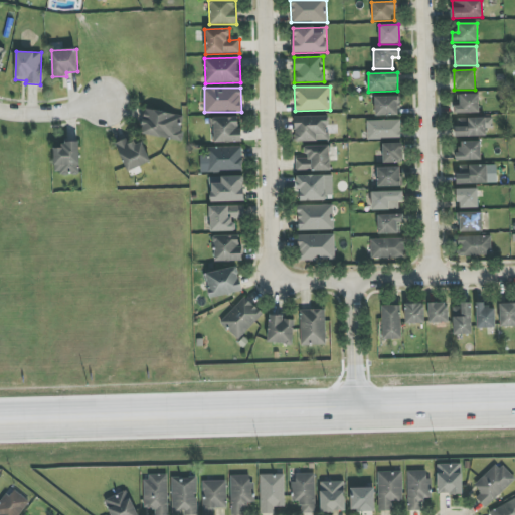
[(479,113),(479,94),(455,95),(456,114),(479,113)]
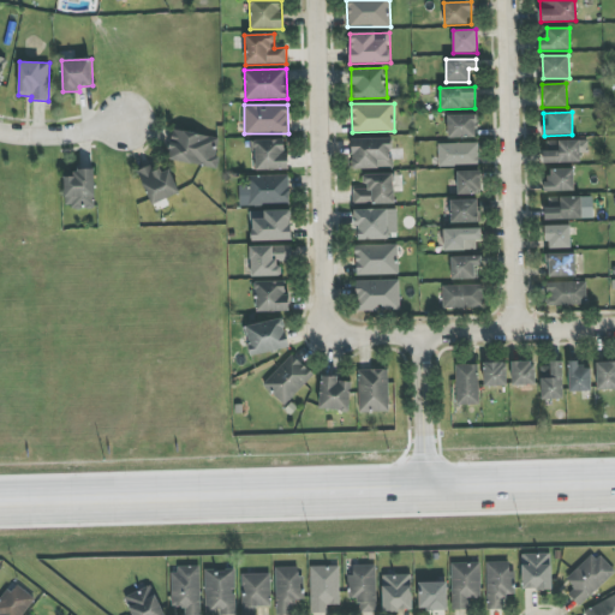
[(477,114),(448,115),(448,138),(477,137),(477,114)]
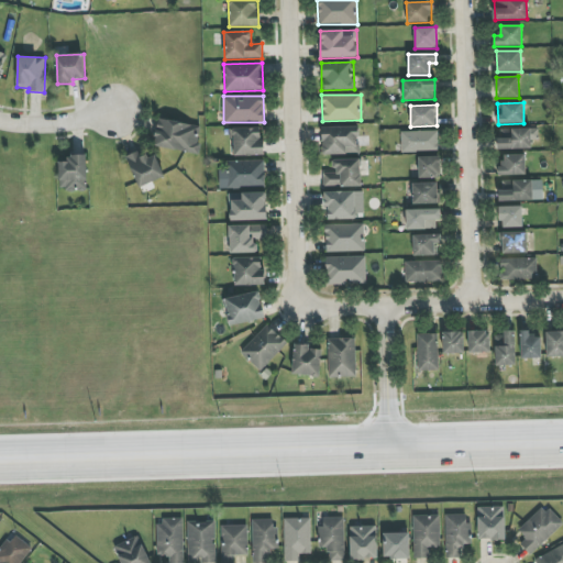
[(202,125),(157,119),(153,146),(198,154),(202,125)]
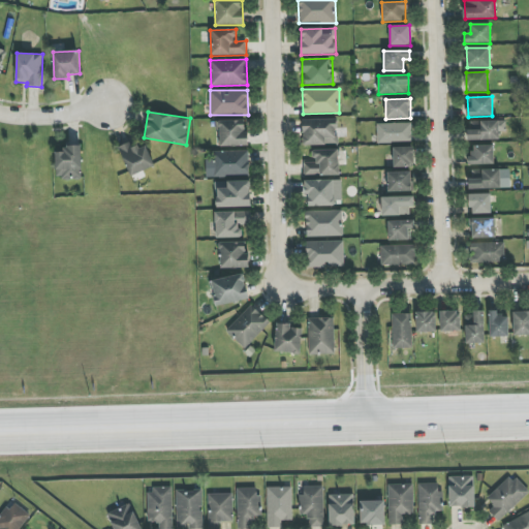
[(338,145),(337,119),(303,120),(303,145),(338,145)]
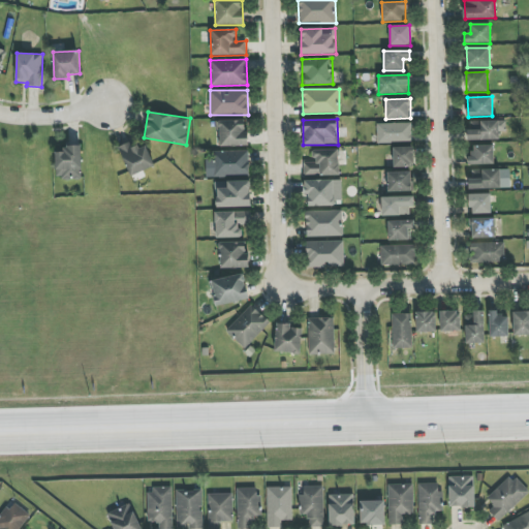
[(218,147),(247,146),(246,120),(218,121),(218,147)]
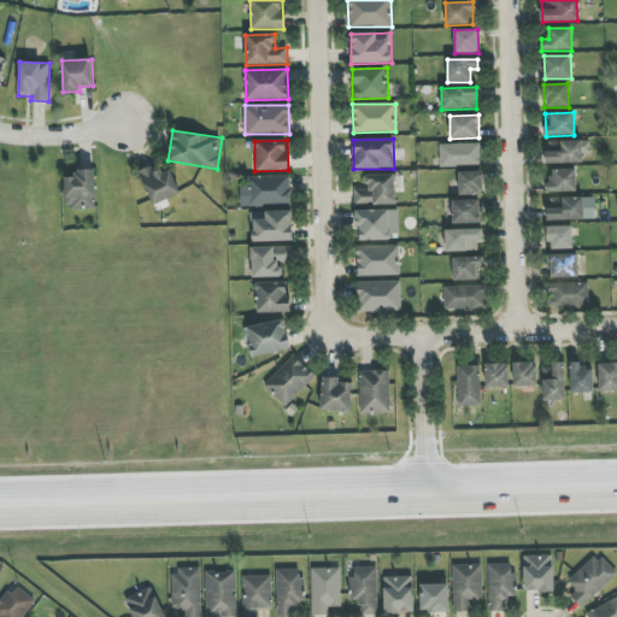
[(582,163),(582,154),(591,153),(591,140),(546,141),(546,164),(582,163)]
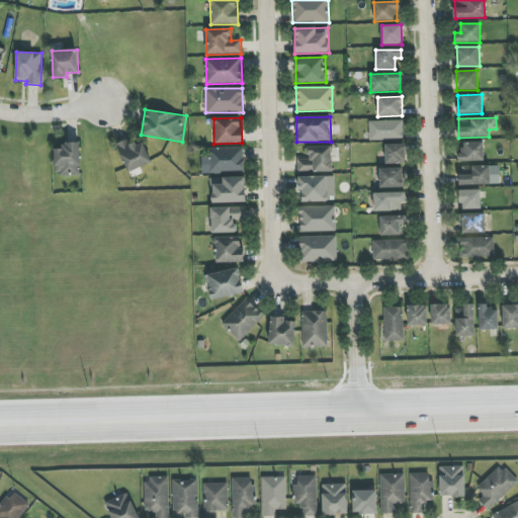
[(369,140),(404,139),(403,120),(369,121),(369,140)]
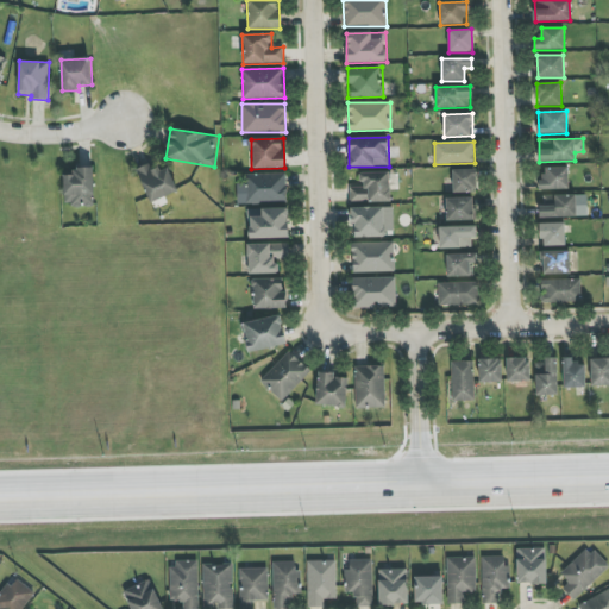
[(154,171),(150,163),(136,170),(151,203),(179,190),(167,165),(154,171)]
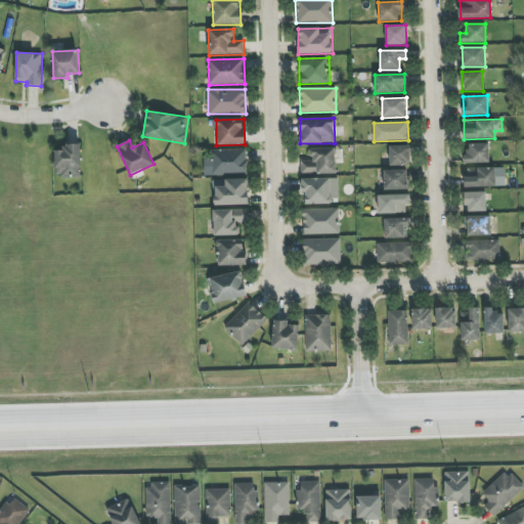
[(488,143),(465,144),(466,163),(489,163),(488,143)]
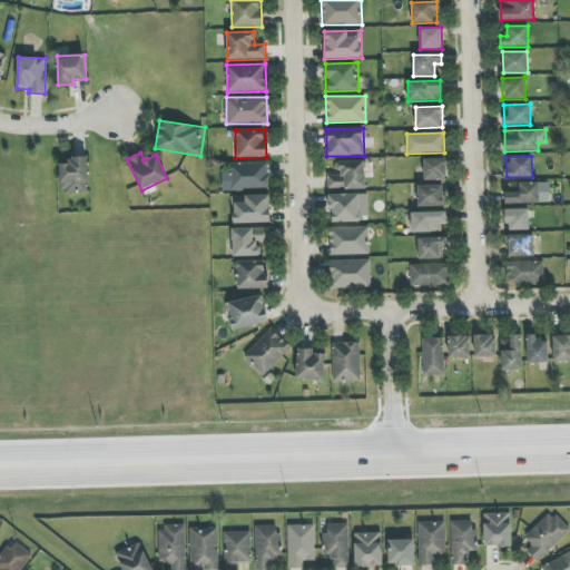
[(59,164),(60,193),(88,193),(87,157),(69,157),(69,164),(59,164)]
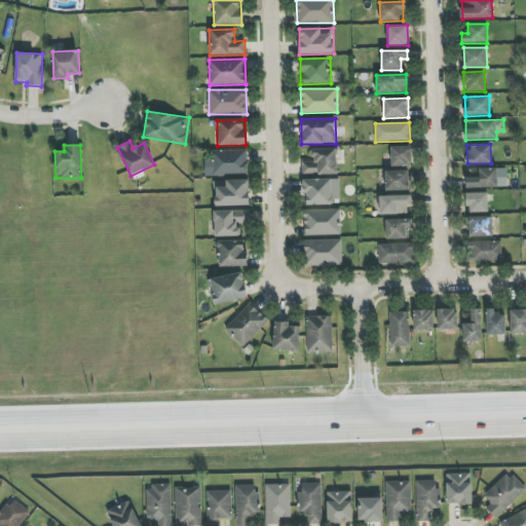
[(411,146),(390,147),(391,166),(411,166),(411,146)]
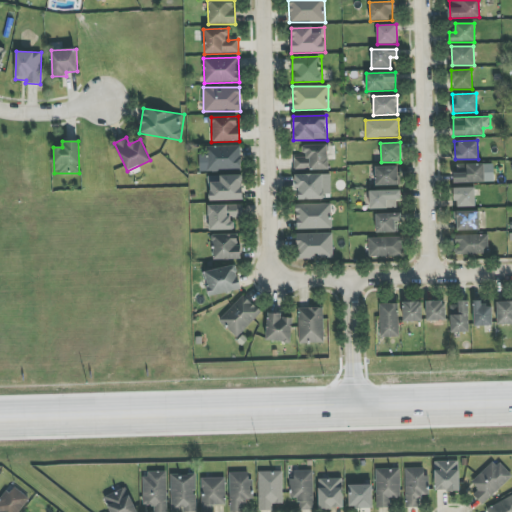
[(303,145),(303,157),(294,157),(294,170),(328,169),(327,144),(303,145)]
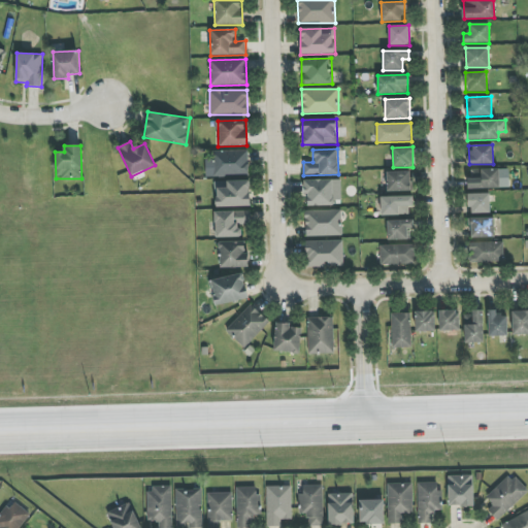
[(249,175),(248,151),(215,151),(215,160),(205,160),(205,176),(249,175)]
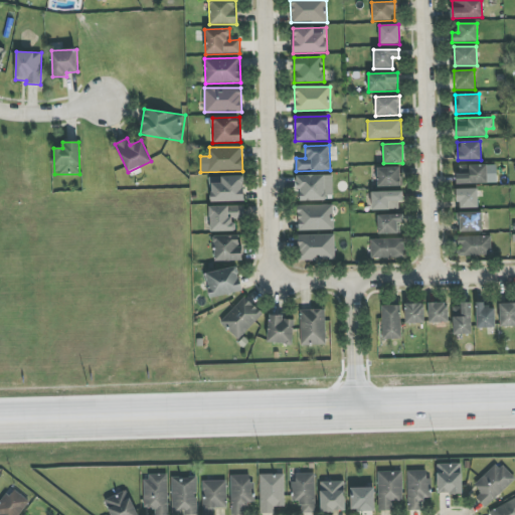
[(496,165),(457,166),(457,184),(497,183),(496,165)]
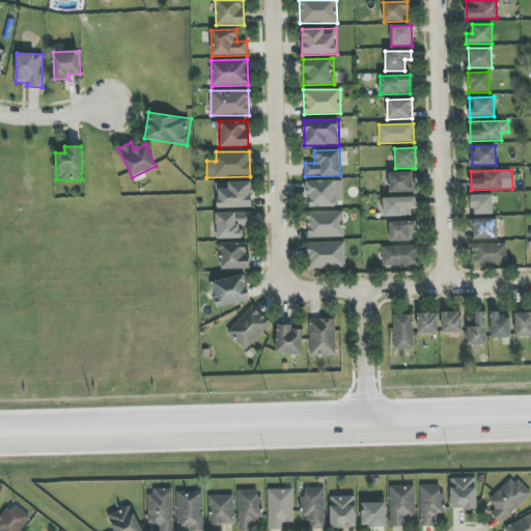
[(389,173),(389,193),(414,192),(413,172),(389,173)]
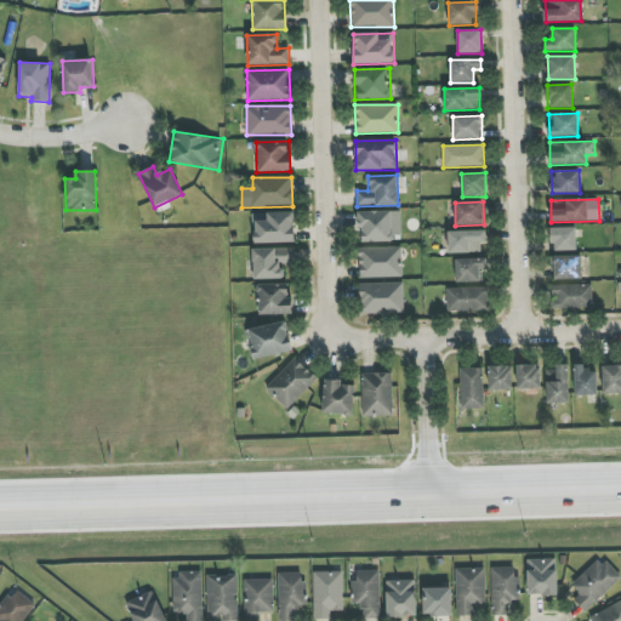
[(359,243),(402,241),(400,211),(359,212),(359,243)]
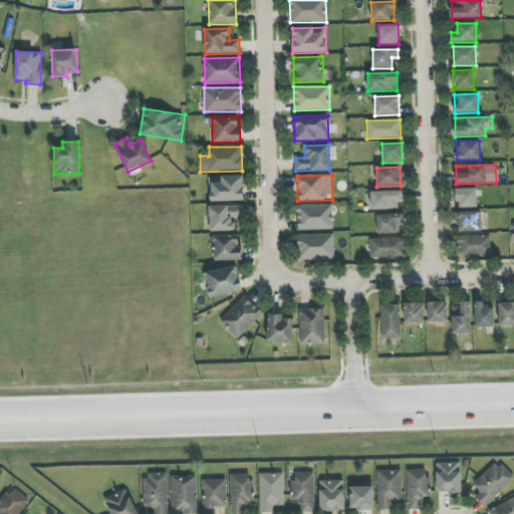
[(210,202),(244,201),(243,176),(209,177),(210,202)]
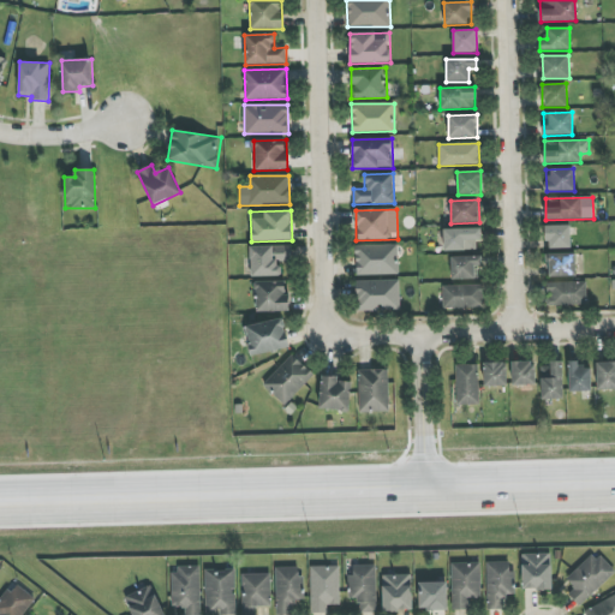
[(571,225),(547,226),(547,249),(571,249),(571,225)]
